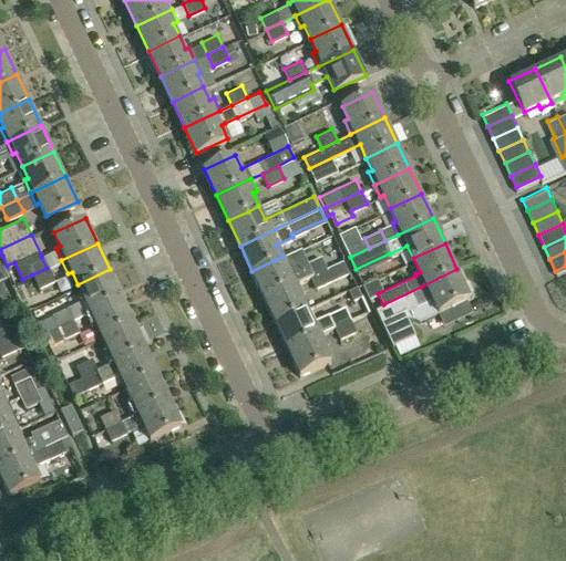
[(0,277),(10,272),(7,266),(2,256),(0,257),(0,277)]
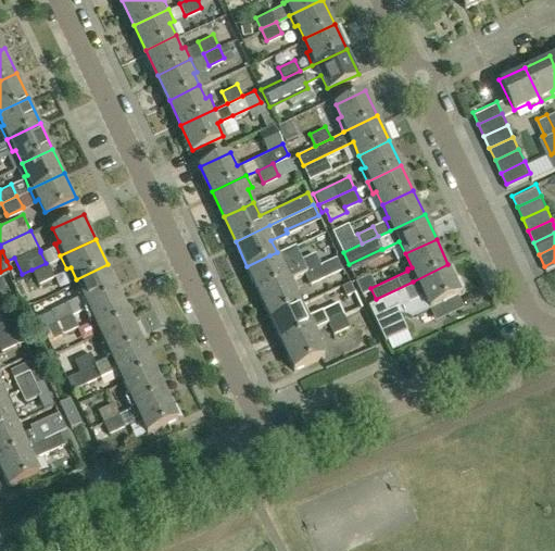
[(303,270),(319,262),(314,251),(298,259),(303,270)]
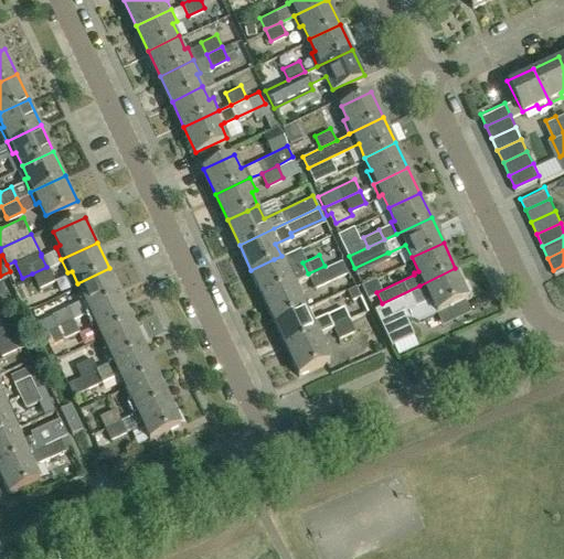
[(295,280),(298,279),(291,267),(287,269),(282,256),(274,259),(251,270),(263,296),(295,280)]
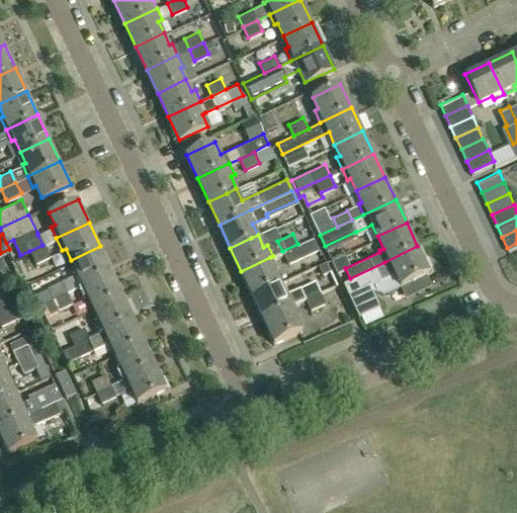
[(313,237),(297,244),(282,251),(288,262),(318,248),(313,237)]
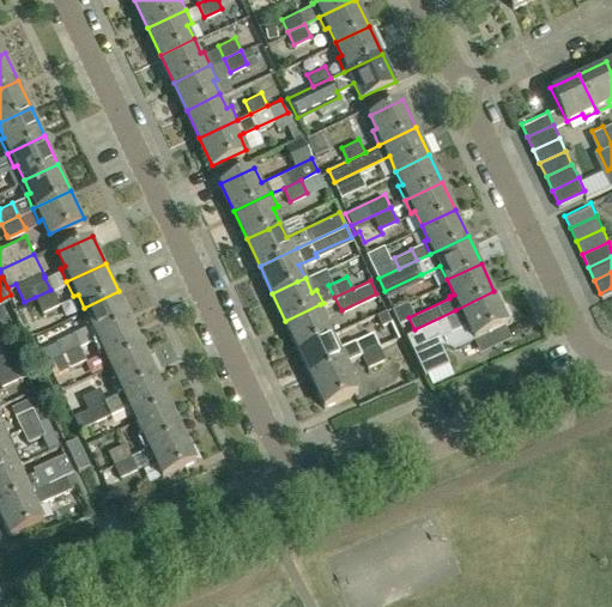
[(50,290),(35,297),(42,311),(42,310),(59,303),(52,289),(50,290)]
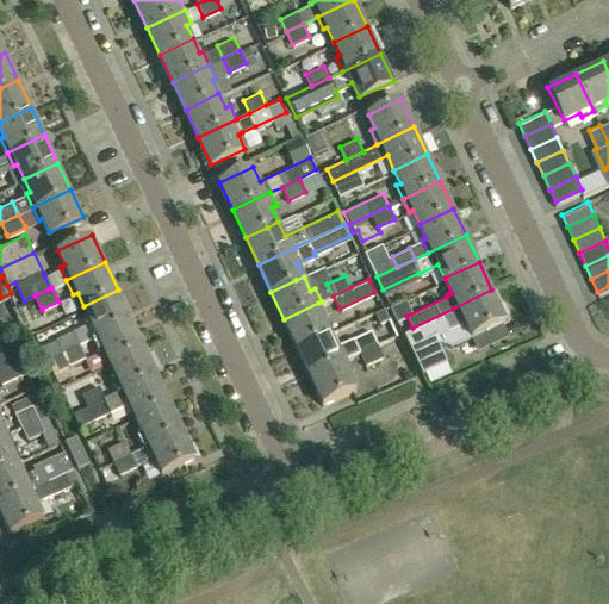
[(89,319),(86,322),(93,336),(131,317),(118,290),(84,306),(89,319)]
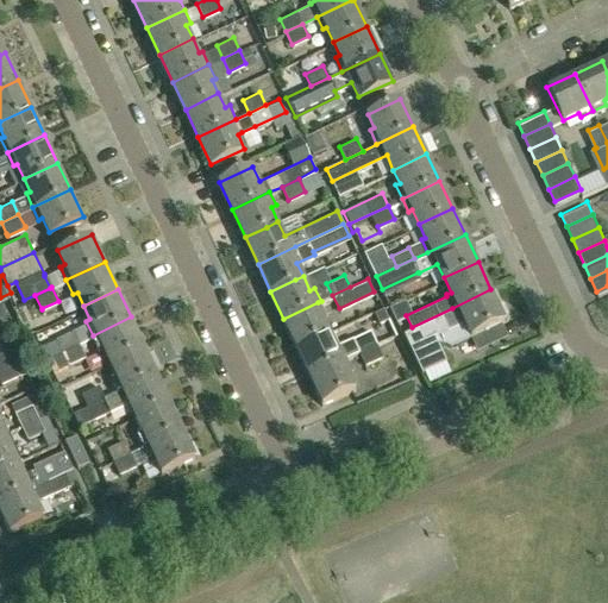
[(402,331),(421,370),(446,358),(438,340),(440,339),(449,344),(470,333),(506,316),(508,313),(502,302),(500,301),(497,302),(490,289),(452,308),(412,327),(402,331)]
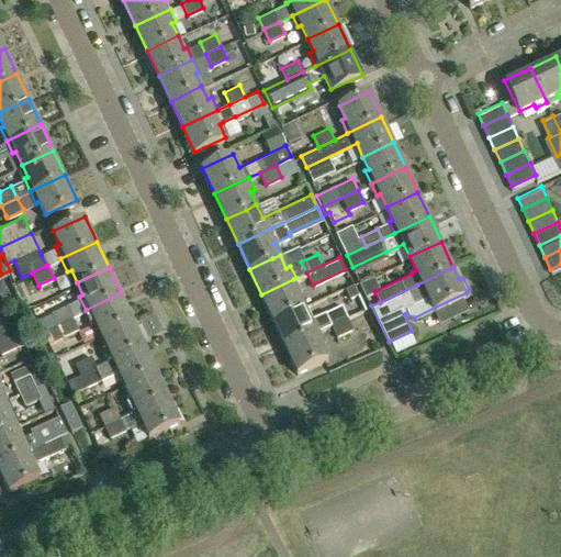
[(302,291),(296,278),(293,279),(261,294),(273,319),(303,304),(298,293),(302,291)]
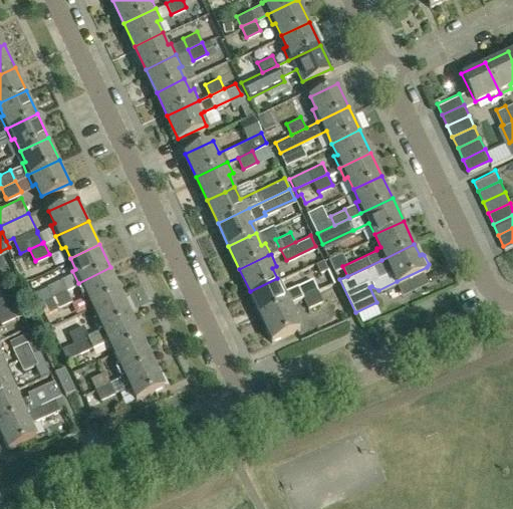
[(92,304),(121,291),(110,267),(78,283),(83,293),(86,292),(92,304)]
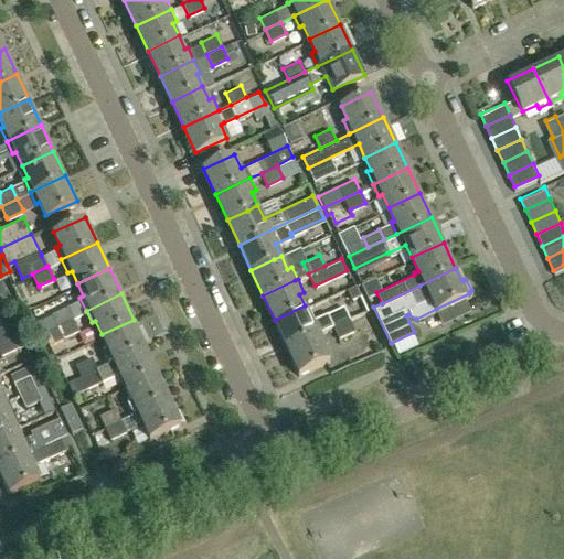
[(66,305),(51,312),(51,313),(57,324),(72,318),(73,316),(67,304),(66,305)]
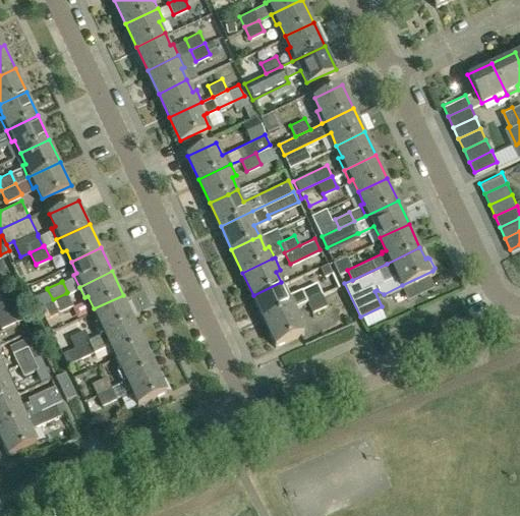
[(296,304),(306,299),(321,292),(316,282),(301,288),(302,289),(287,295),(281,282),(253,295),(265,320),(296,304)]
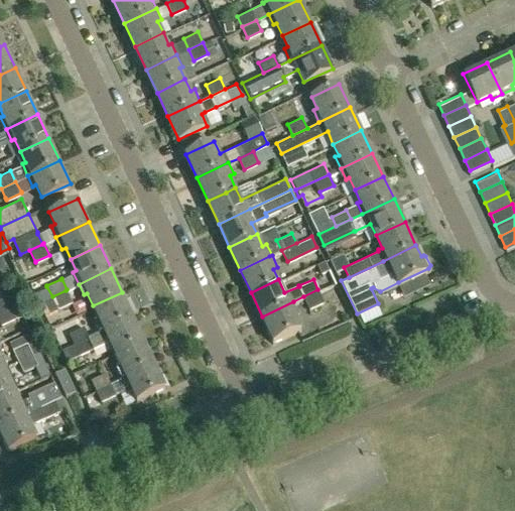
[(72,300),(67,289),(66,290),(52,296),(57,307),(72,300)]
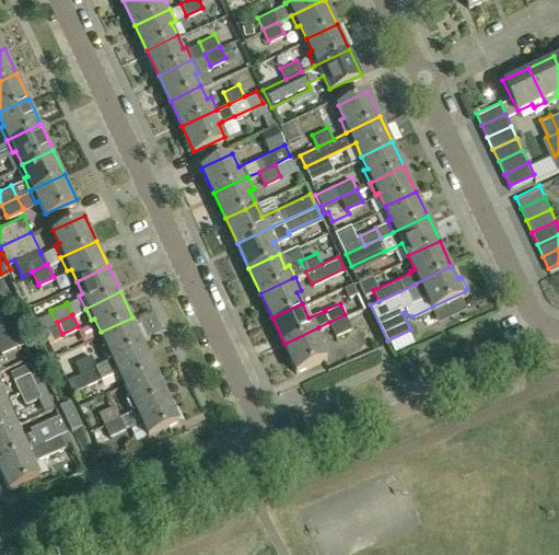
[(351,326),(345,314),(329,322),(336,334),(351,326)]
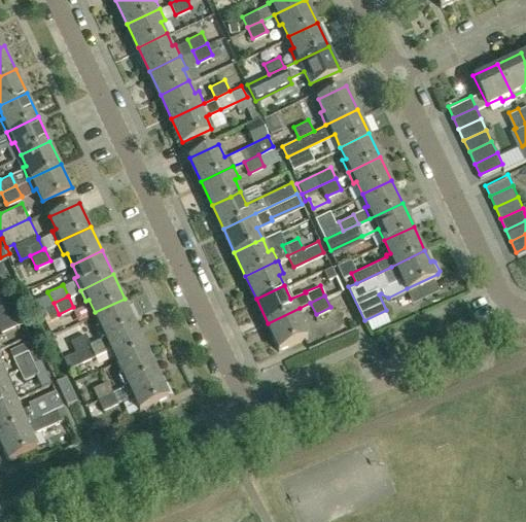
[(102,338),(136,322),(125,299),(95,312),(100,323),(96,324),(102,338)]
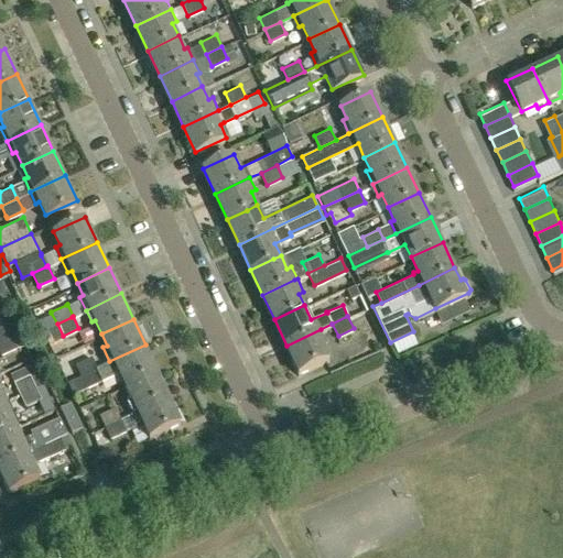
[(0,338),(11,334),(6,323),(0,325),(0,338)]
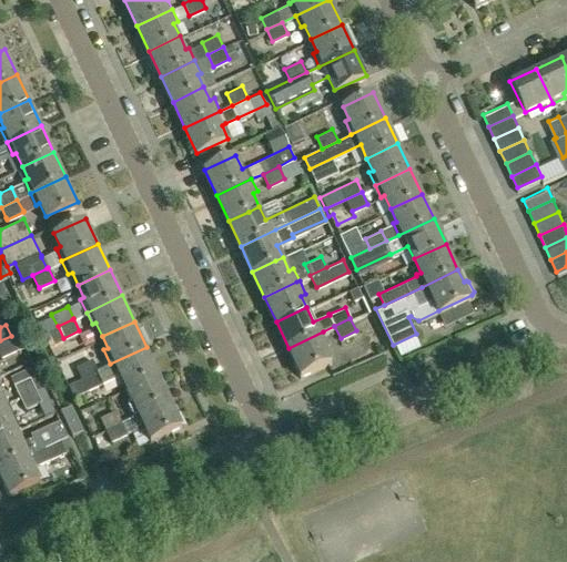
[(301,374),(331,360),(324,346),(330,344),(323,331),(289,348),(301,374)]
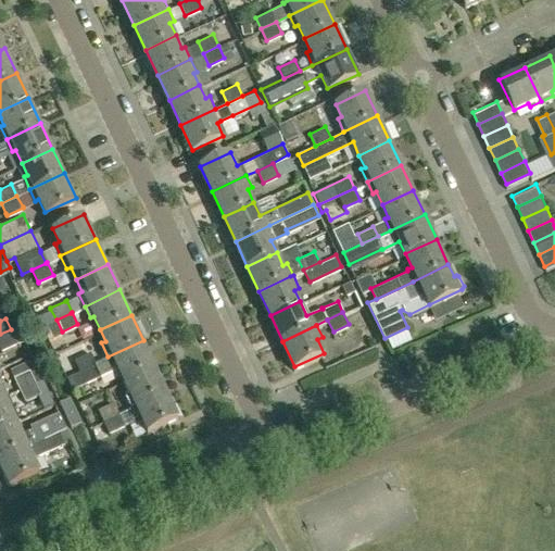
[(11,329),(0,334),(0,348),(1,349),(16,341),(25,339),(20,326),(11,329)]
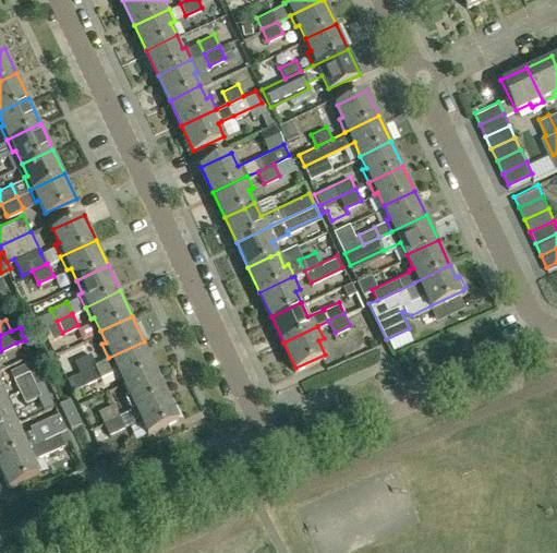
[(67,377),(72,389),(100,376),(101,377),(119,370),(124,381),(156,367),(144,341),(108,358),(96,363),(80,371),(67,377)]
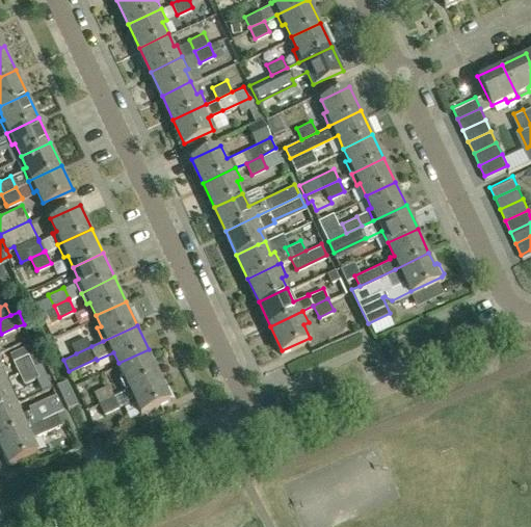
[(71,342),(76,353),(91,346),(86,335),(71,342)]
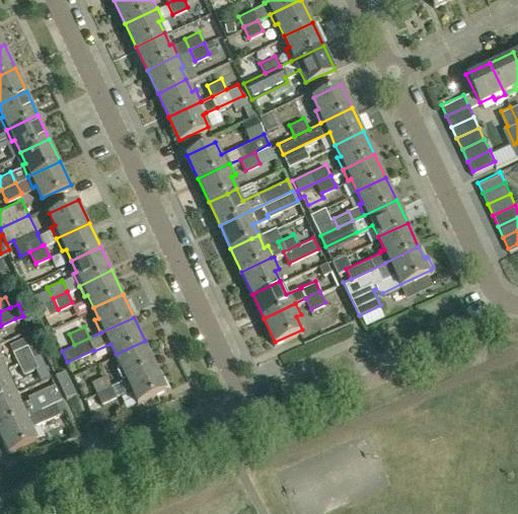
[(118,366),(123,378),(155,363),(145,341),(116,354),(121,365),(118,366)]
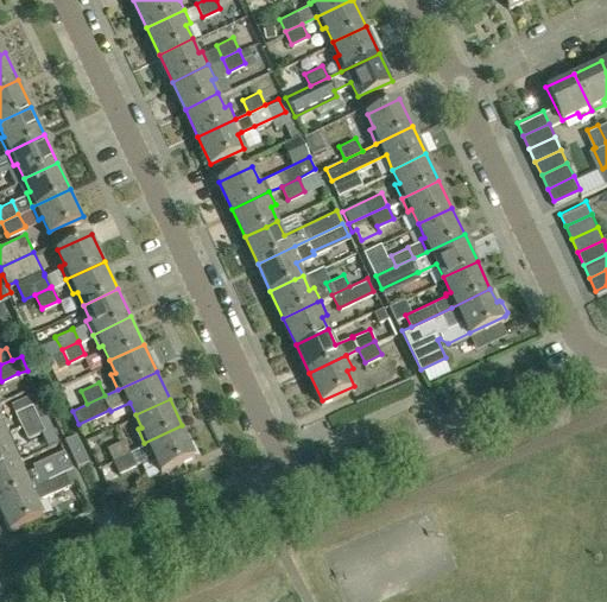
[(14,411),(20,423),(38,414),(32,403),(14,411)]
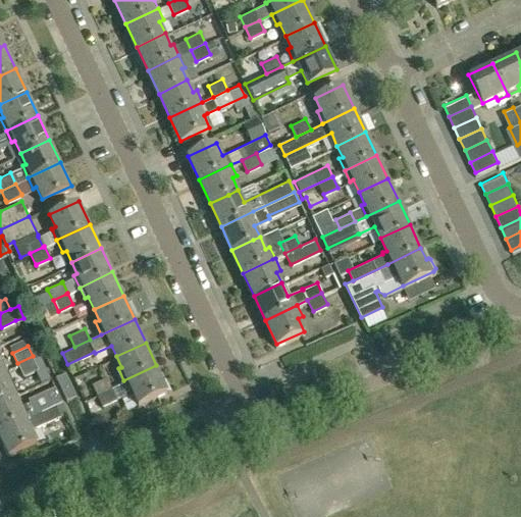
[(33,356),(17,363),(22,375),(38,368),(33,356)]
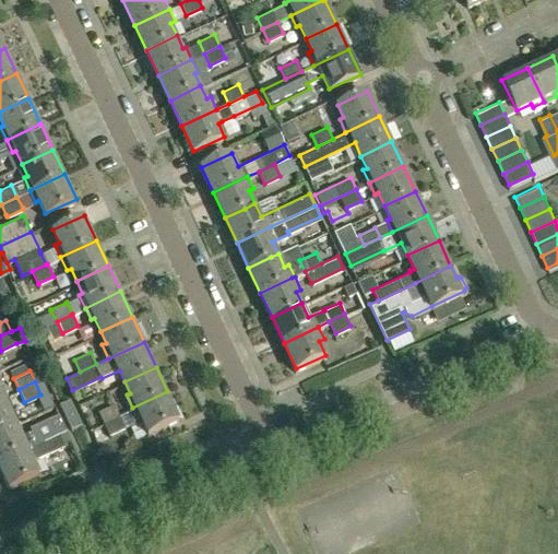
[(141,417),(147,432),(179,416),(167,391),(132,408),(118,414),(103,421),(108,433),(123,425),(141,417)]
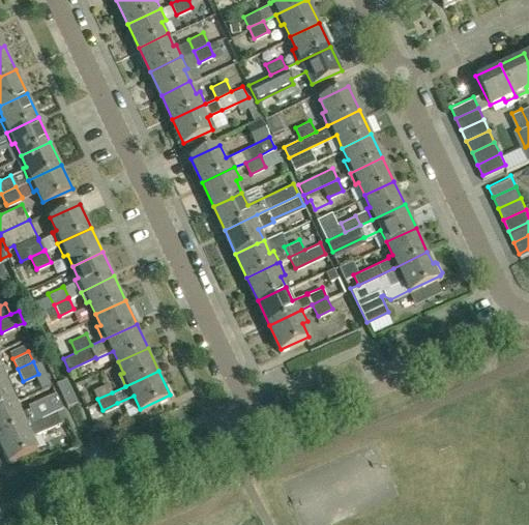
[(0,405),(13,399),(7,386),(11,384),(6,374),(0,377),(0,405)]
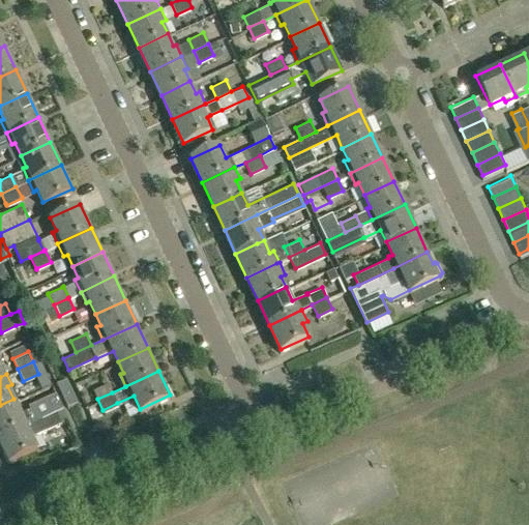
[(97,399),(112,392),(107,381),(92,387),(97,399)]
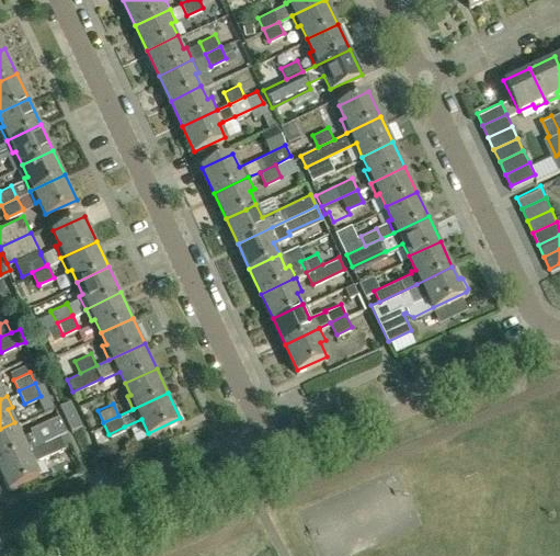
[(64,411),(71,428),(81,423),(73,407),(64,411)]
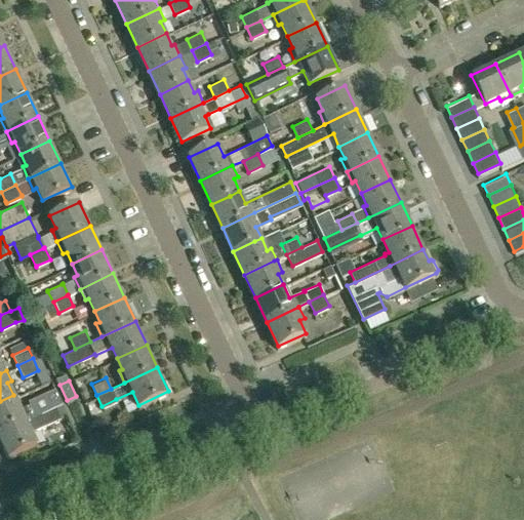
[(40,412),(54,405),(62,402),(54,387),(28,399),(29,403),(19,407),(13,395),(0,401),(0,431),(29,417),(40,412)]
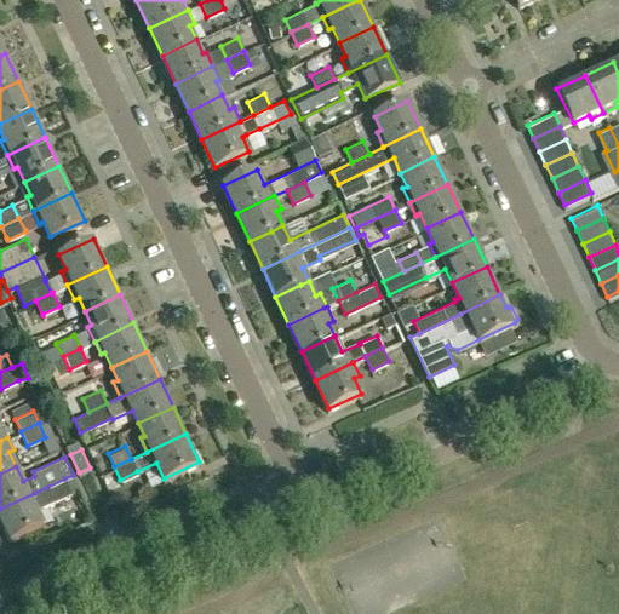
[(70,492),(64,478),(47,487),(53,499),(70,492)]
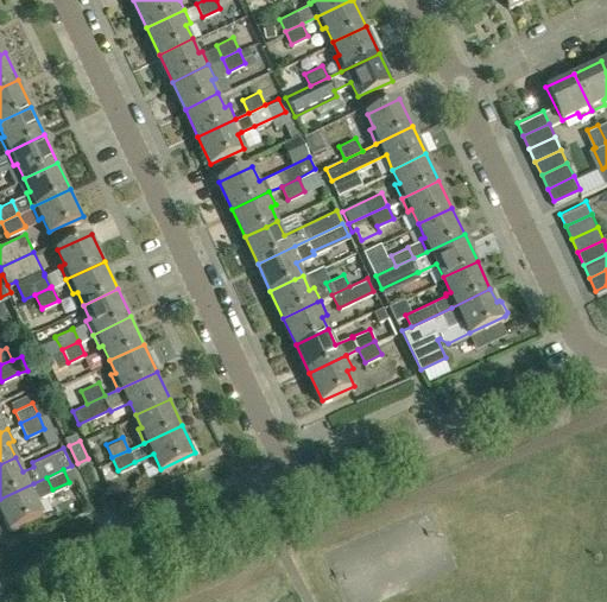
[(39,496),(33,483),(0,499),(0,511),(8,528),(42,513),(36,499),(39,496)]
